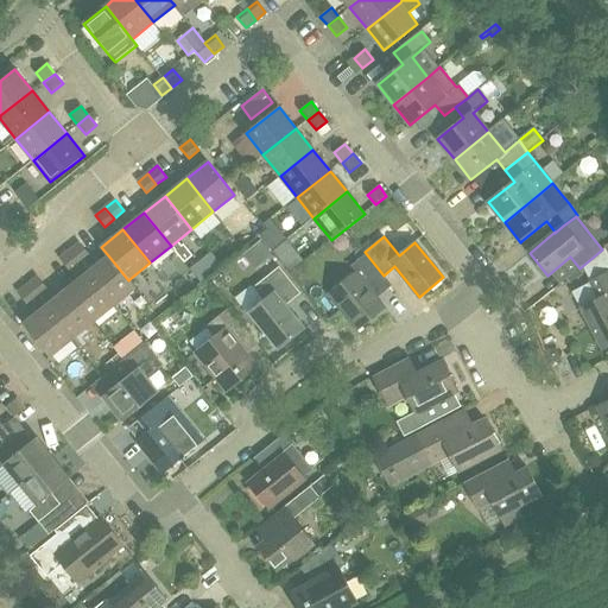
[(261,240),(244,254),(255,270),(273,255),(261,240)]
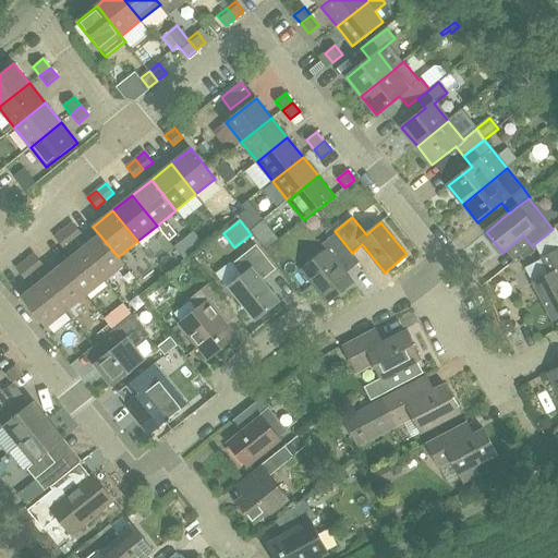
[(73,222),(64,230),(72,240),(81,232),(73,222)]
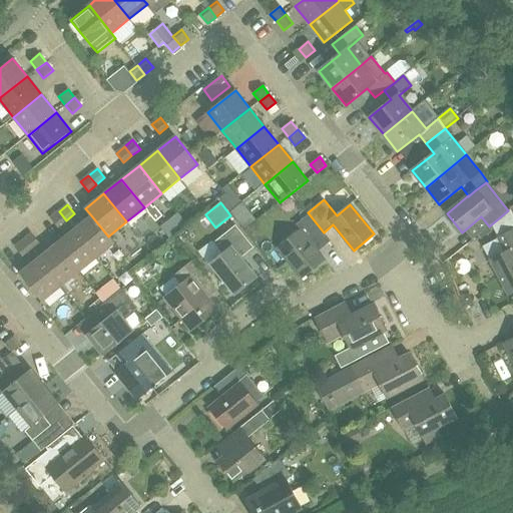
[(66,220),(59,211),(50,217),(58,227),(66,220)]
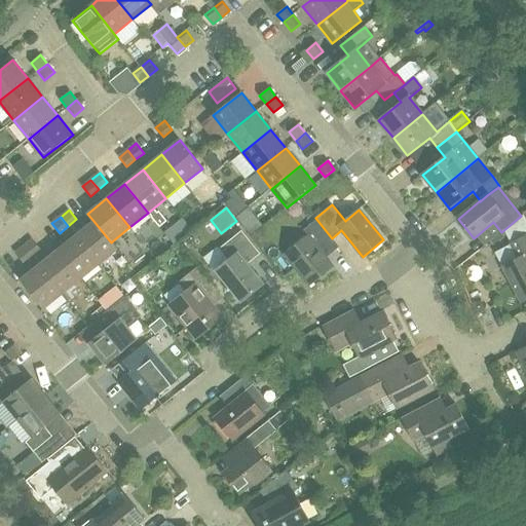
[(339,248),(332,238),(315,218),(316,220),(303,230),(307,235),(284,254),(309,286),(333,266),(326,258),(339,248)]
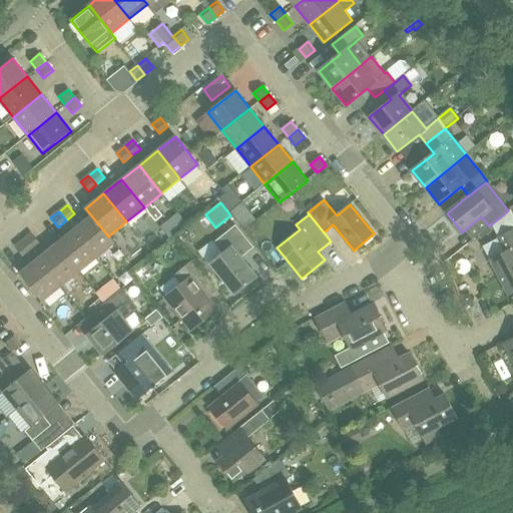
[(91,215),(74,229),(96,258),(115,242),(109,235),(108,236),(91,215)]
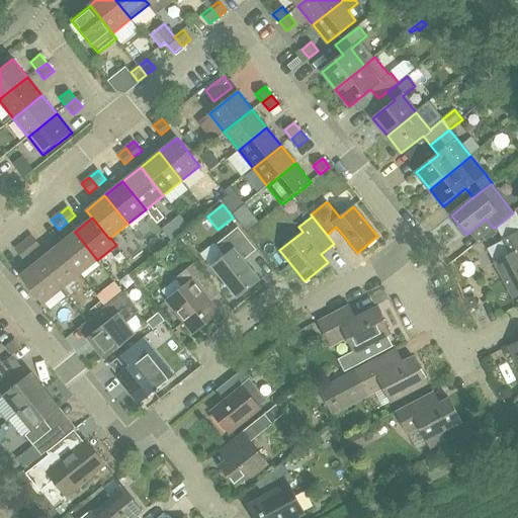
[(226,256),(212,266),(237,297),(259,279),(243,260),(256,250),(238,228),(217,245),(226,256)]
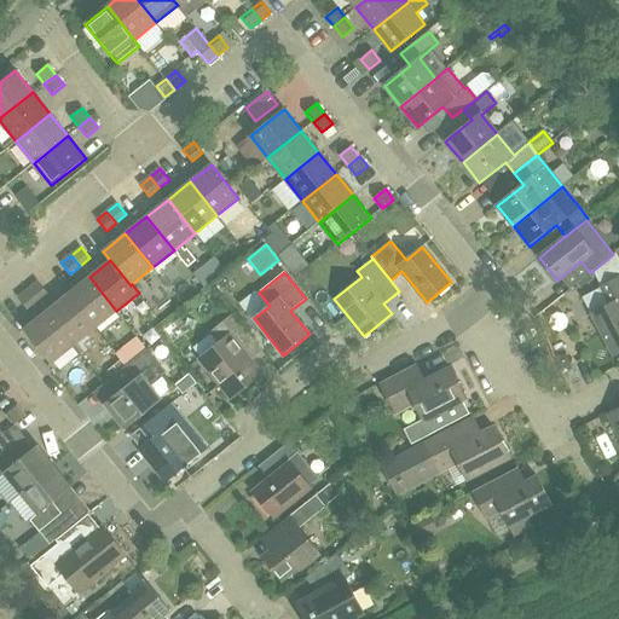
[(96,328),(116,311),(90,277),(68,295),(96,328)]
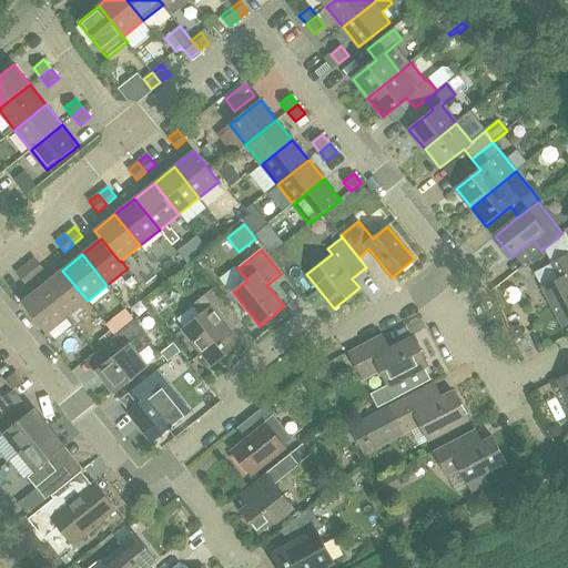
[(567,255),(551,265),(558,281),(540,288),(558,328),(567,323),(567,255)]
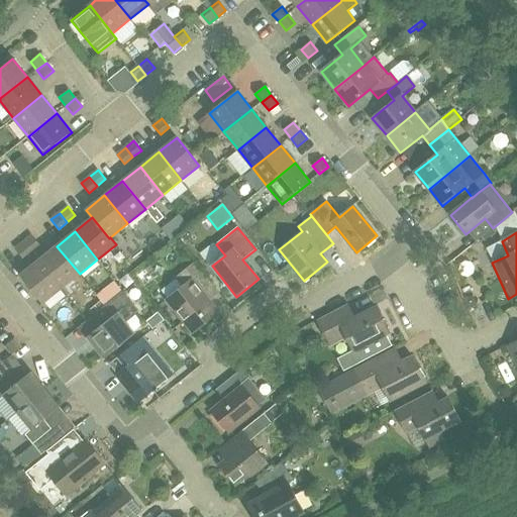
[(32,235),(23,241),(31,251),(39,244),(32,235)]
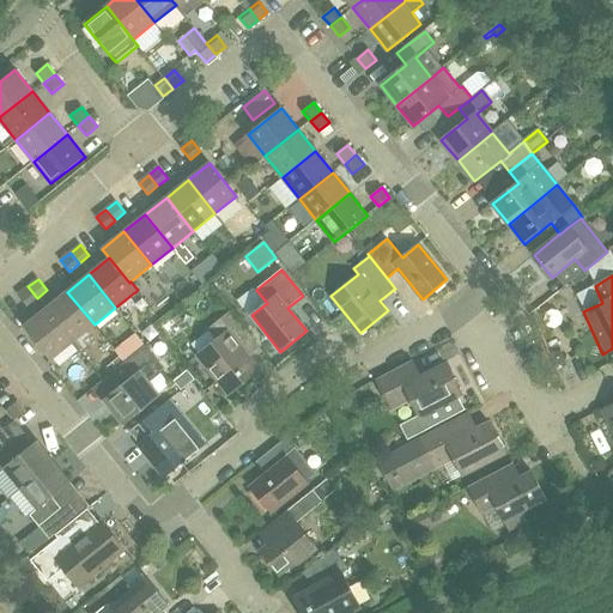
[(37,298),(28,286),(18,295),(28,305),(37,298)]
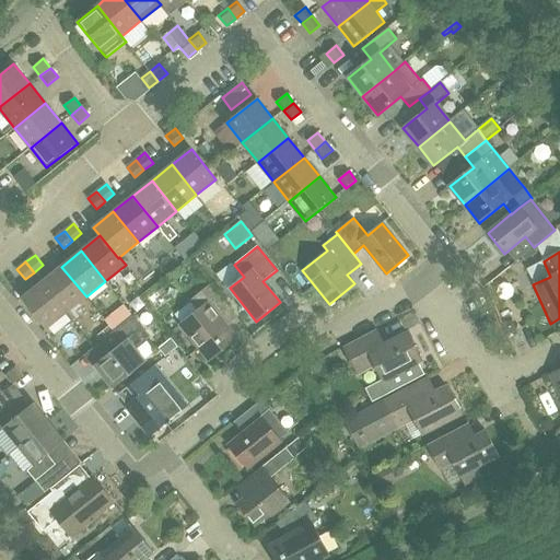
[(61,267),(42,282),(67,313),(86,296),(61,267)]
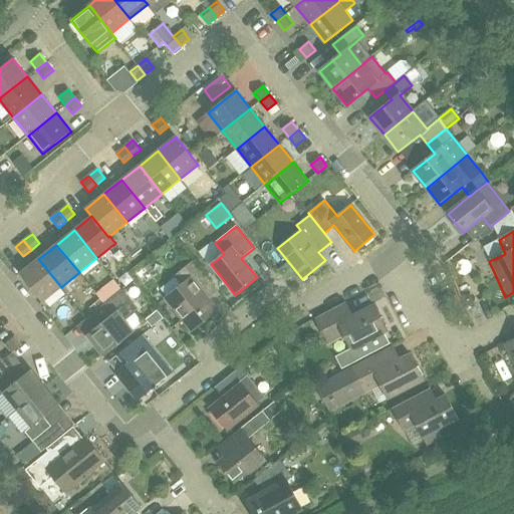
[(61,287),(38,259),(20,274),(43,302),(61,287)]
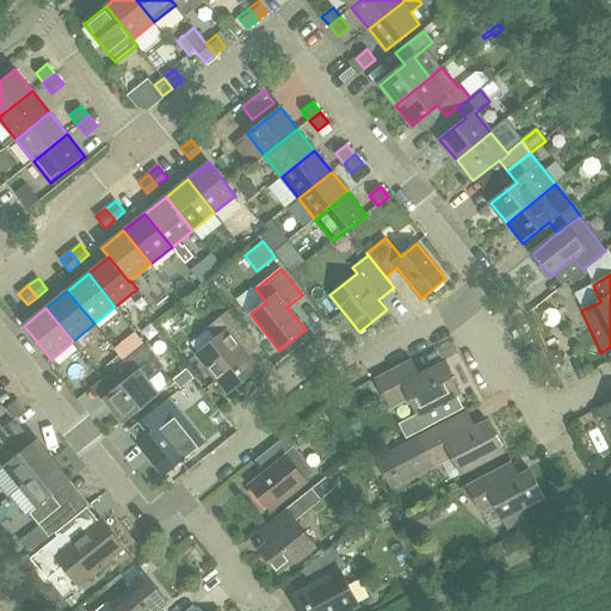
[(230,309),(209,327),(217,339),(198,355),(229,393),(258,369),(239,346),(252,337),(230,309)]
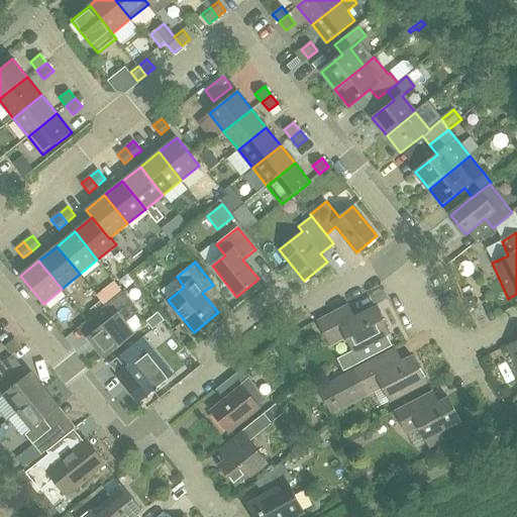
[(87,337),(104,357),(134,333),(125,321),(138,311),(122,291),(92,315),(98,323),(102,320),(105,323),(87,337)]
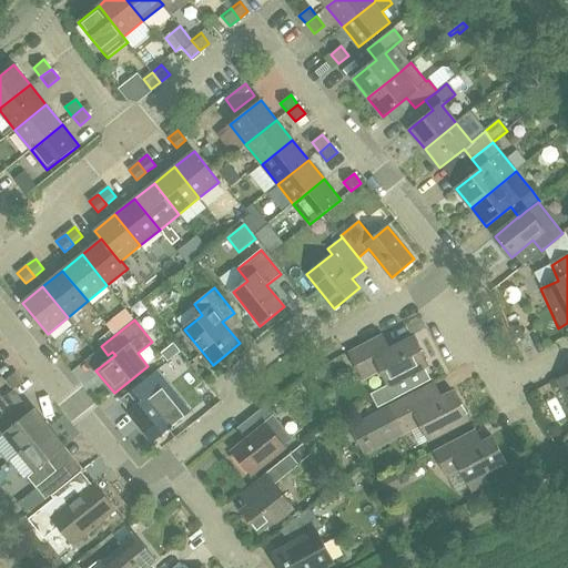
[(516,326),(509,330),(514,340),(524,334),(521,330),(516,326)]
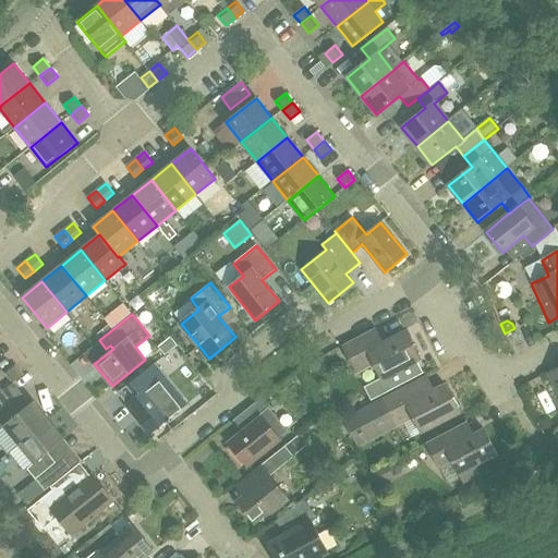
[(371,331),(342,346),(356,373),(374,364),(381,379),(421,359),(407,331),(378,347),(371,331)]
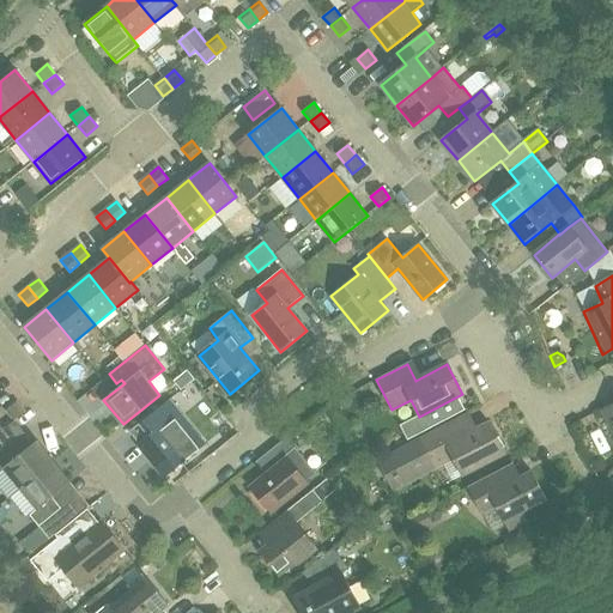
[(194,380),(187,371),(174,382),(181,390),(194,380)]
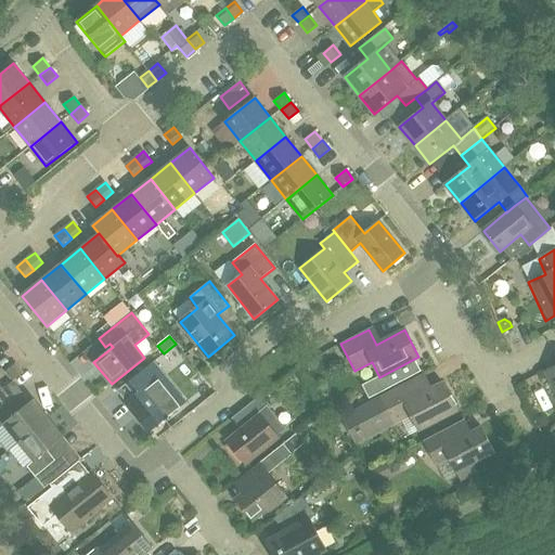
[(155,361),(118,391),(151,431),(165,420),(167,422),(171,418),(169,416),(188,401),(155,361)]
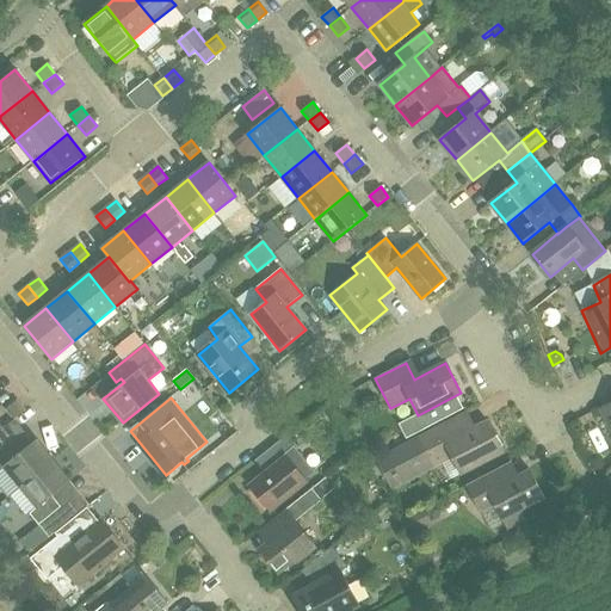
[(14,419),(25,411),(18,400),(6,409),(14,419)]
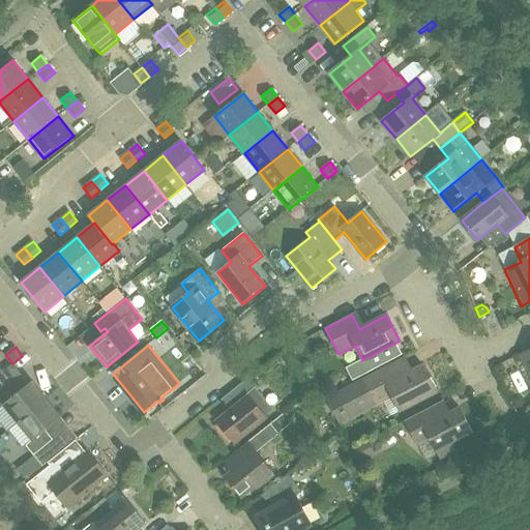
[(408,355),(388,365),(362,379),(326,398),(339,420),(374,401),(376,405),(392,396),(400,411),(437,391),(422,365),(415,369),(408,355)]
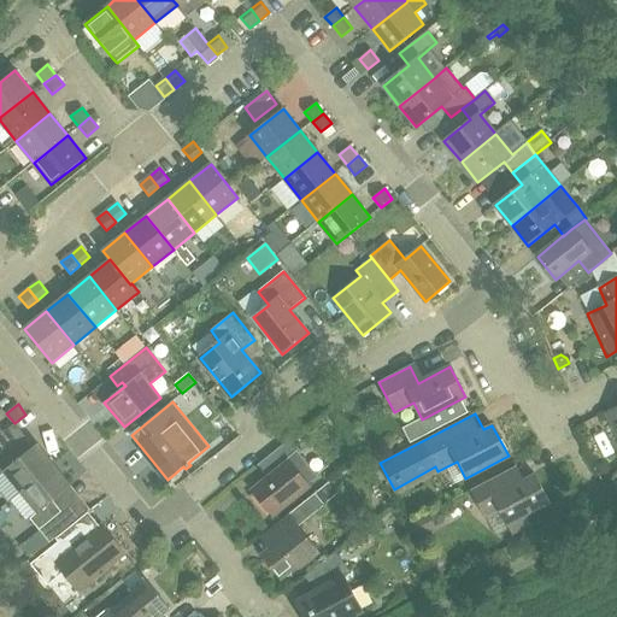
[(54,465),(37,445),(27,453),(6,429),(3,433),(0,434),(0,476),(6,472),(22,492),(54,465)]
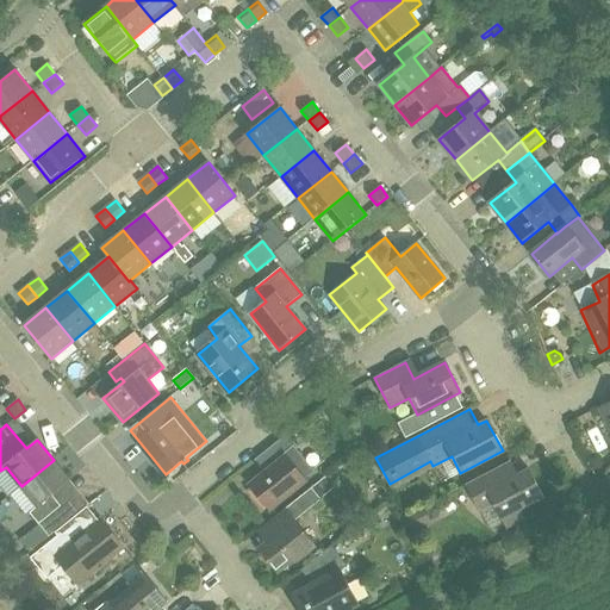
[(297,447),(287,434),(262,454),(273,467),(250,484),(253,487),(248,491),(265,510),(269,506),(271,509),(305,480),(304,478),(313,471),(296,448),(297,447)]
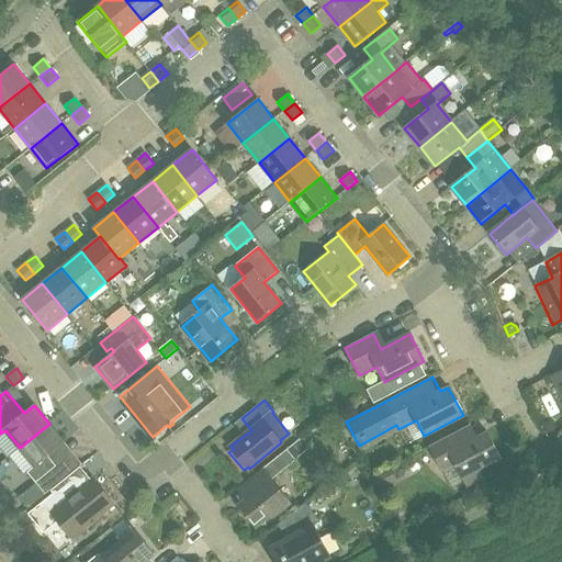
[(318,422),(327,415),(322,408),(313,415),(318,422)]
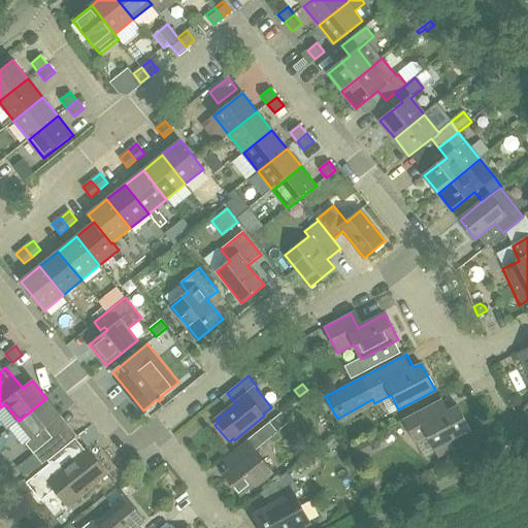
[(32,437),(26,443),(42,464),(62,449),(45,428),(61,416),(46,398),(19,421),(32,437)]
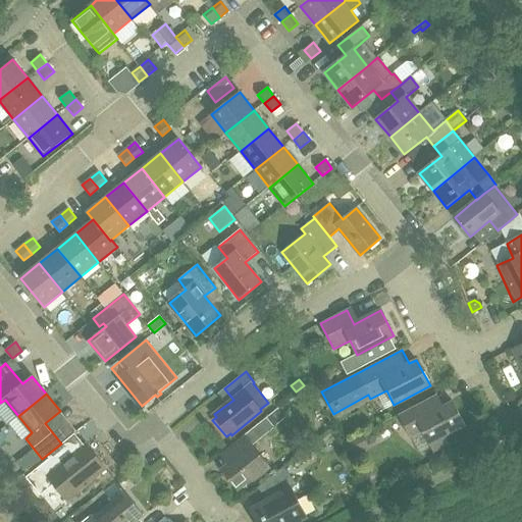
[(430,414),(424,402),(399,415),(410,437),(423,430),(434,452),(449,445),(445,436),(465,425),(453,402),(430,414)]
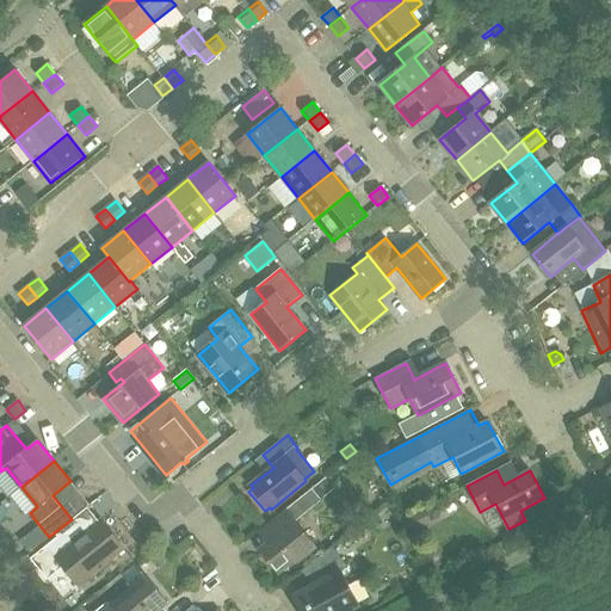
[(326,477),(314,487),(322,499),(334,488),(326,477)]
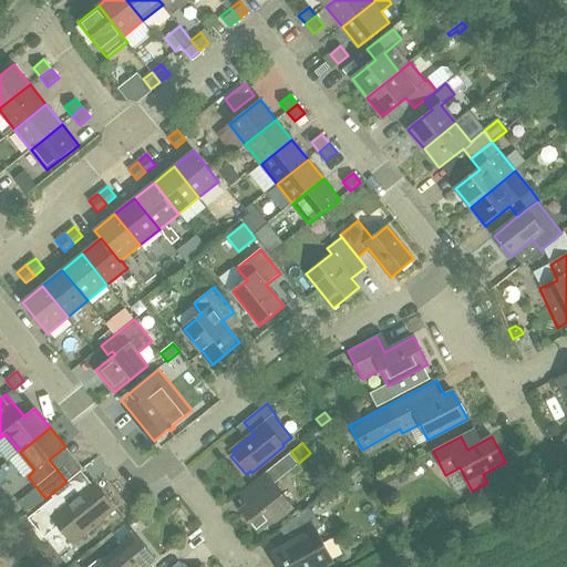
[(279,519),(294,507),(275,483),(296,466),(287,455),(239,494),(248,505),(241,509),(259,532),(275,519),(279,519)]
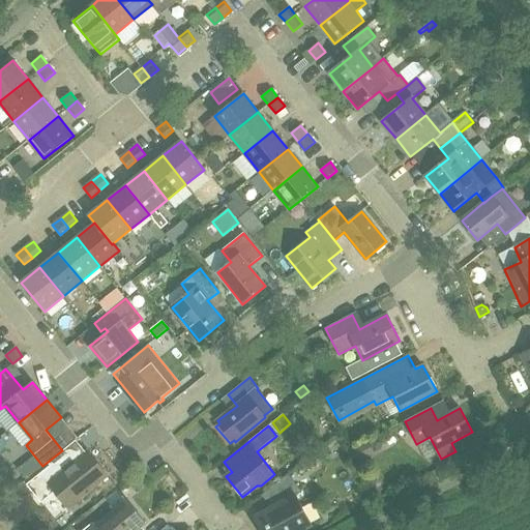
[(380,434),(369,439),(375,452),(381,449),(383,441),(380,434)]
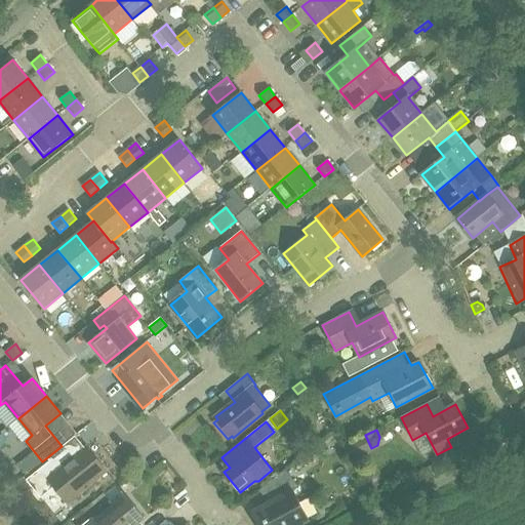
[(364,435),(349,443),(356,456),(371,449),(364,435)]
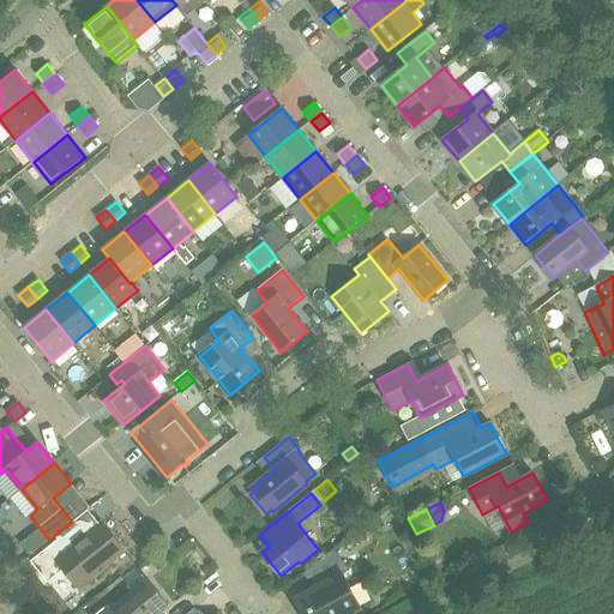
[(80,540),(71,529),(36,557),(53,577),(76,558),(91,578),(125,552),(102,522),(80,540)]
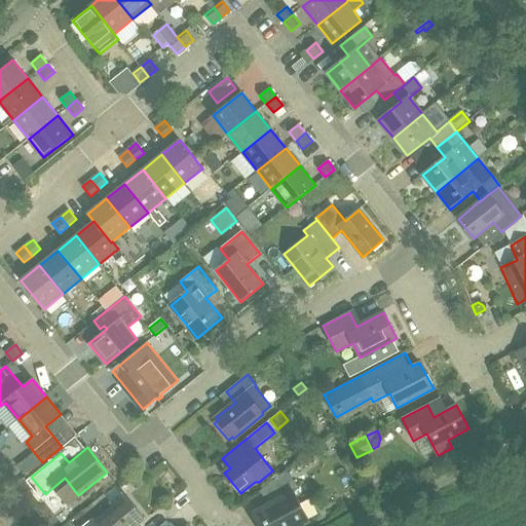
[(252,513),(259,525),(299,525),(309,521),(294,492),(299,488),(286,471),(260,491),(266,498),(269,503),(252,513)]
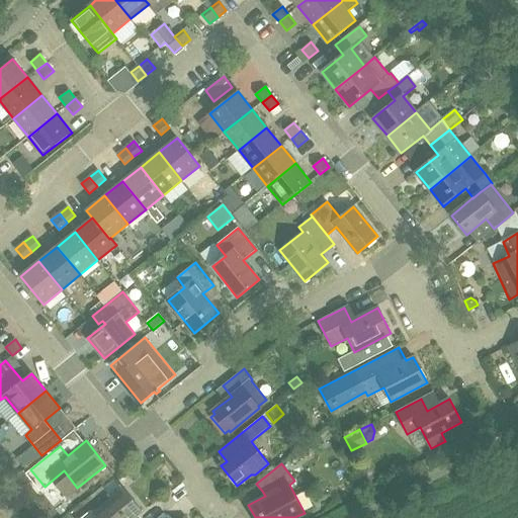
[(136,517),(144,512),(125,490),(92,516),(93,517),(136,517)]
